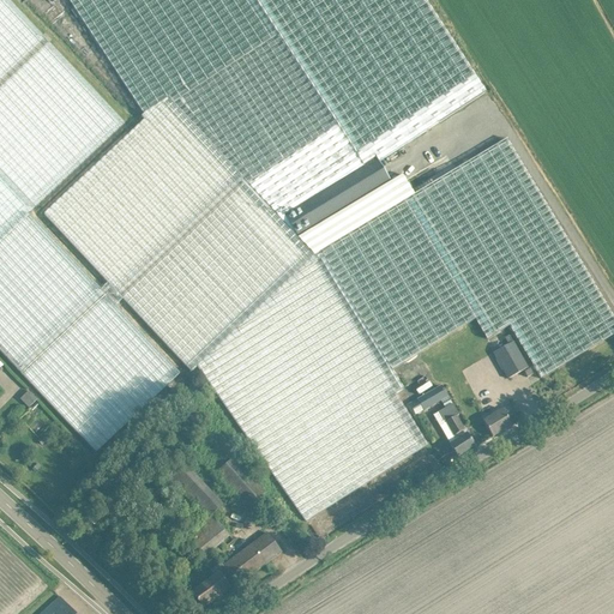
[(0,0),(0,351),(96,453),(180,374),(29,215),(125,124),(7,0),(0,0)]
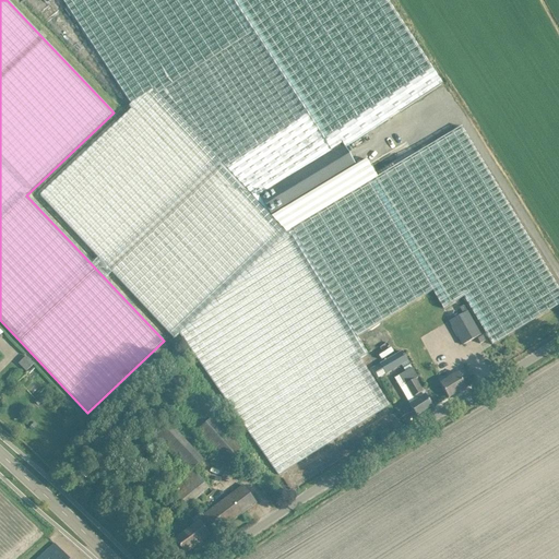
[(273,466),(278,475),(389,406),(359,359),(366,355),(355,336),(432,290),(443,309),(464,297),(492,345),(558,304),(558,290),(461,127),(377,177),(366,158),(355,165),(345,147),(441,84),(385,0),(62,0),(131,105),(129,106),(132,109),(39,195),(171,335),(174,333),(176,337),(179,334),(273,466)]
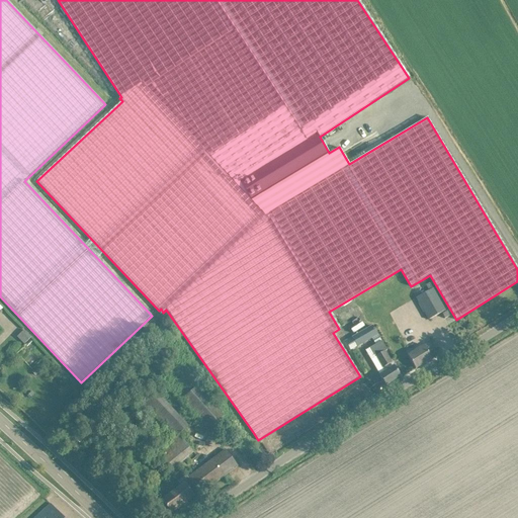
[(417,297),(428,320),(445,311),(430,283),(426,285),(429,290),(417,297)]
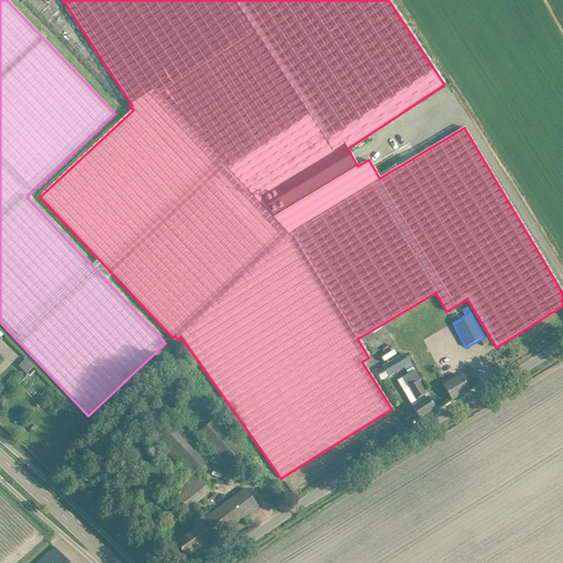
[(376,375),(379,381),(410,364),(405,354),(374,372),(376,375)]
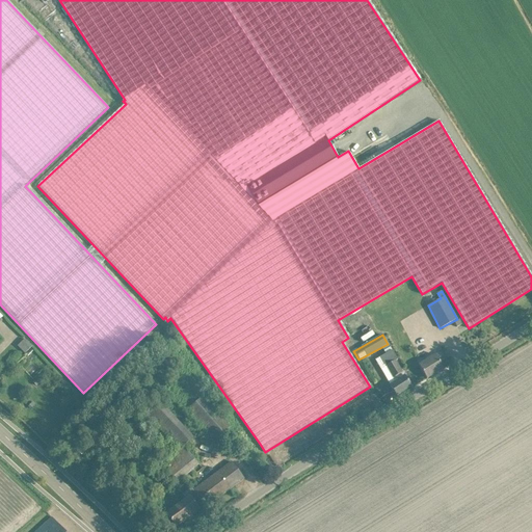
[(21,349),(28,355),(35,348),(28,341),(21,349)]
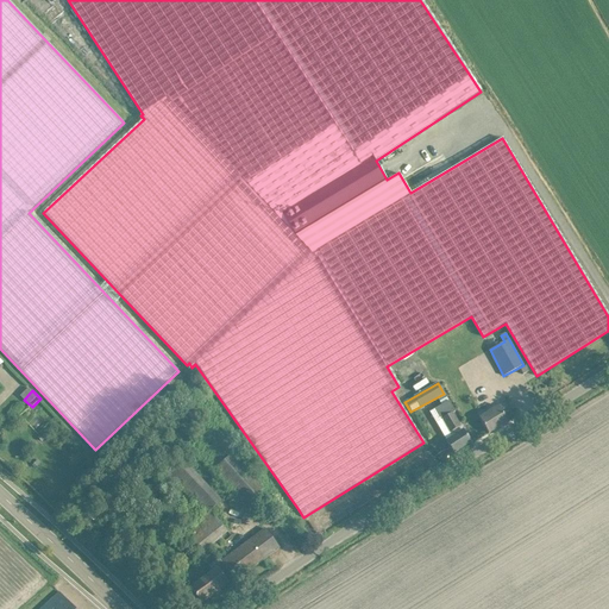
[(513,409),(509,401),(498,406),(478,418),(488,434),(508,422),(503,415),(513,409)]
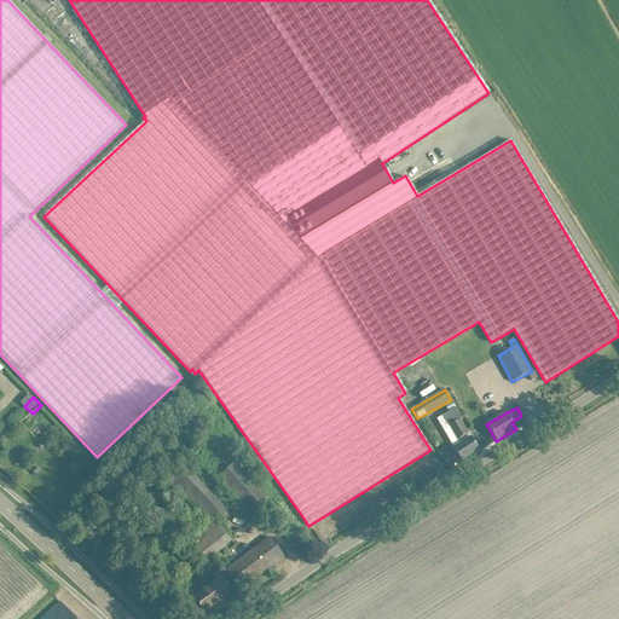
[(455,421),(453,422),(453,423),(449,426),(449,427),(443,431),(451,444),(458,439),(461,444),(453,449),(462,462),(479,451),(470,438),(469,438),(467,434),(468,434),(460,420),(456,422),(455,421)]
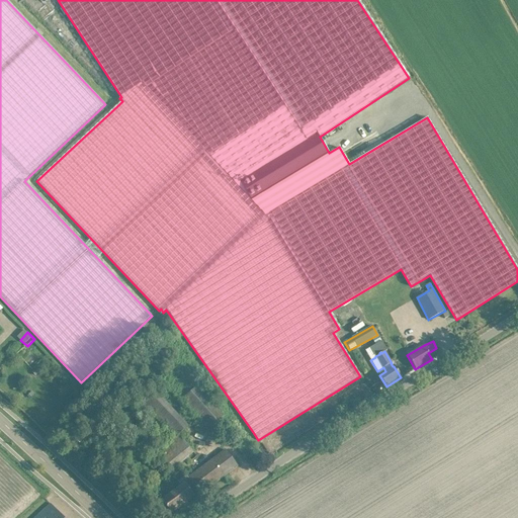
[(224,416),(197,385),(183,399),(209,429),(224,416)]
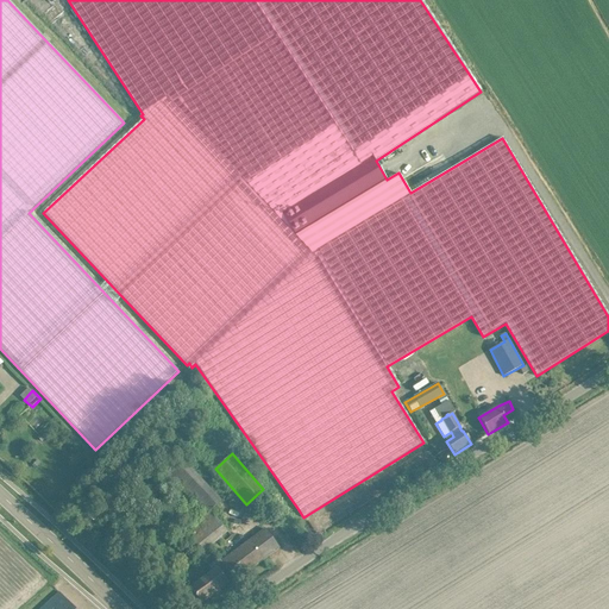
[(227,532),(211,510),(182,533),(200,554),(227,532)]
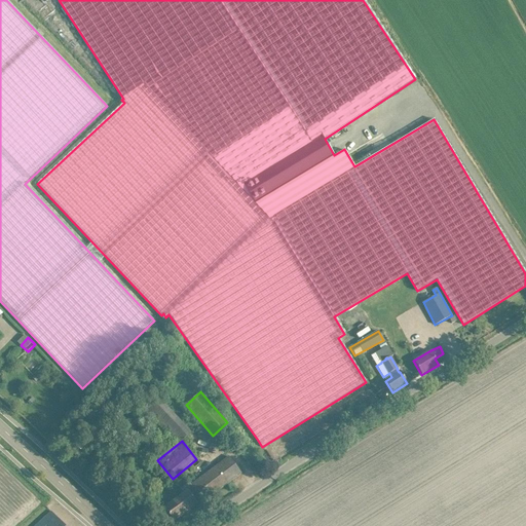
[(172,502),(163,509),(174,521),(181,516),(201,500),(202,502),(241,474),(228,456),(214,467),(190,485),(189,483),(180,489),(184,493),(172,502)]
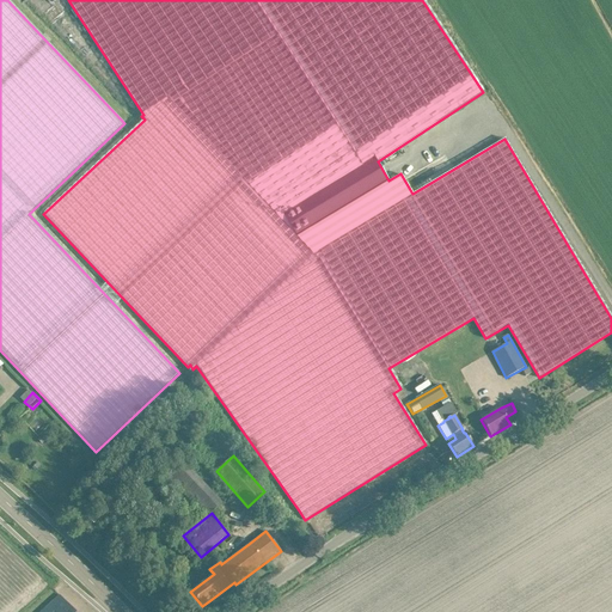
[(74,611),(59,595),(40,611),(74,611)]
